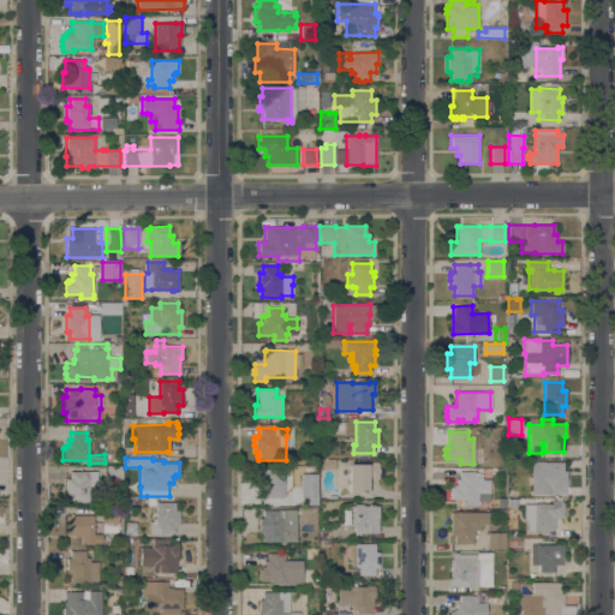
[(348,464),(368,464),(368,463),(377,461),(377,464),(378,464),(378,469),(378,473),(378,478),(369,478),(369,482),(368,482),(368,493),(348,493),(348,464)]
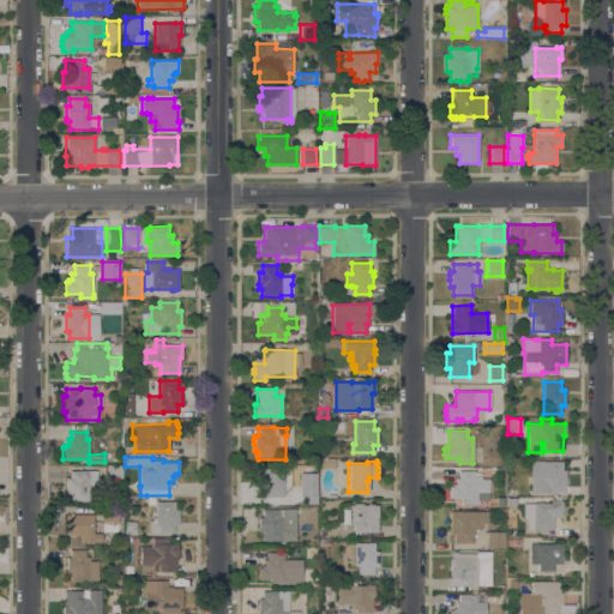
[(530,461),(543,461),(543,462),(561,462),(561,470),(566,470),(566,492),(547,492),(547,494),(530,494),(530,461)]
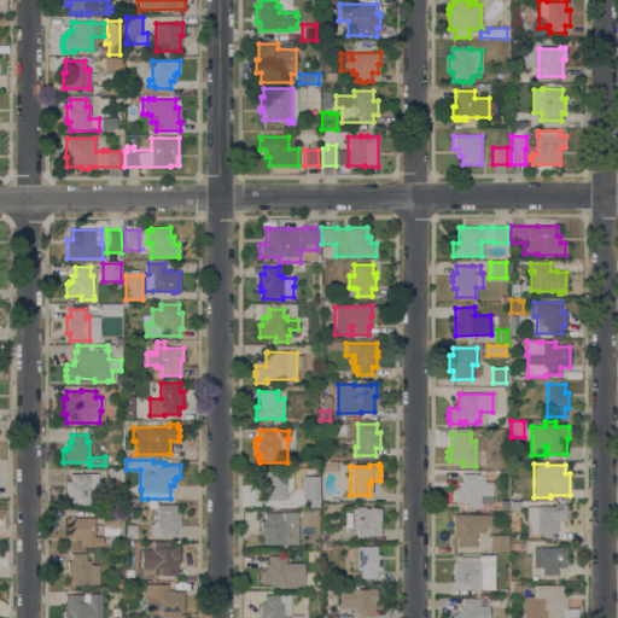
[(122,470),(123,487),(115,487),(115,477),(108,477),(108,470),(122,470)]
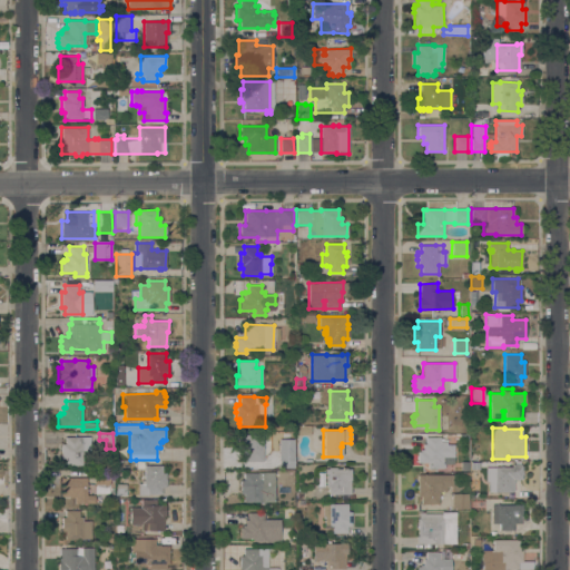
[(263,440),(272,440),(272,457),(263,457),(263,461),(242,461),(242,446),(236,446),(236,434),(263,434),(263,440)]
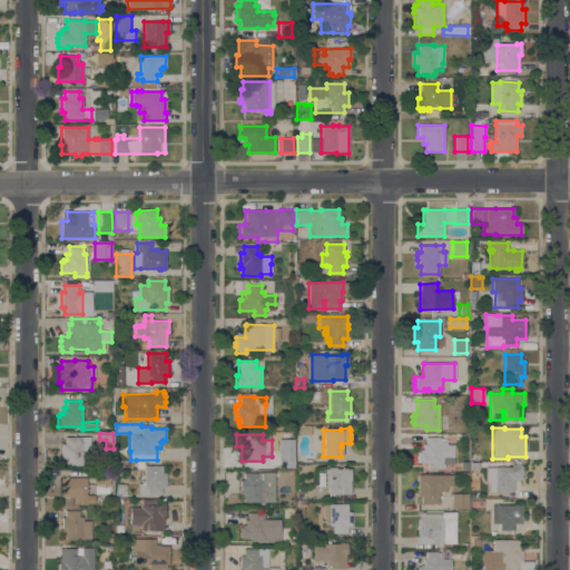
[(65,465),(65,458),(61,458),(61,443),(65,443),(65,436),(78,436),(82,436),(82,438),(90,438),(90,451),(85,451),(85,455),(82,455),(82,465),(65,465)]
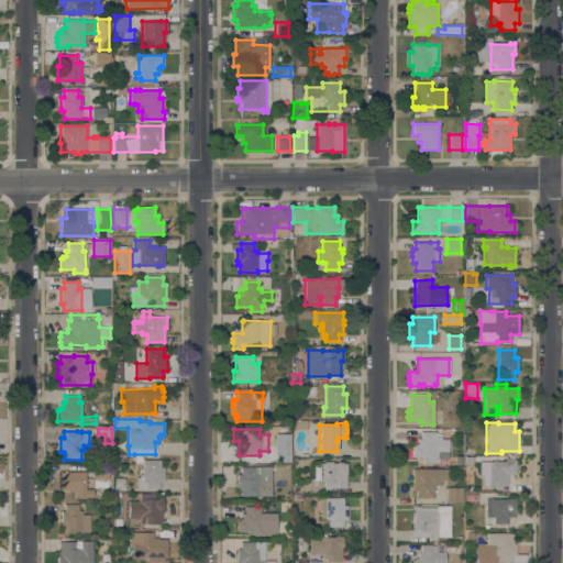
[(434,431),(434,434),(441,434),(441,439),(449,439),(449,459),(439,459),(439,462),(438,462),(422,462),(422,456),(412,456),(412,446),(415,446),(415,444),(418,444),(418,439),(420,439),(420,431),(434,431)]
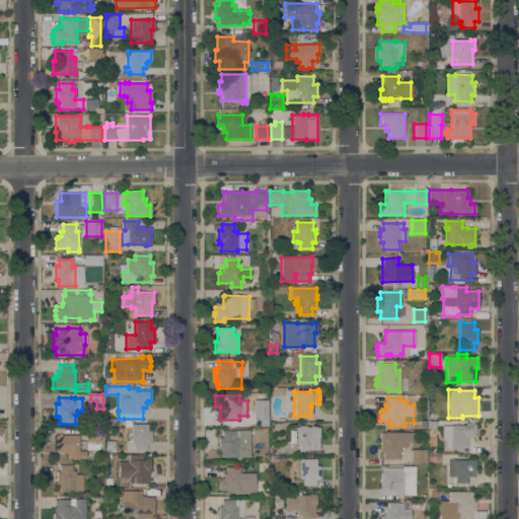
[(473,423),(475,423),(475,437),(467,436),(467,448),(444,448),(445,438),(442,438),(442,426),(450,426),(450,425),(466,425),(466,423),(468,423),(468,421),(473,421),(473,423)]
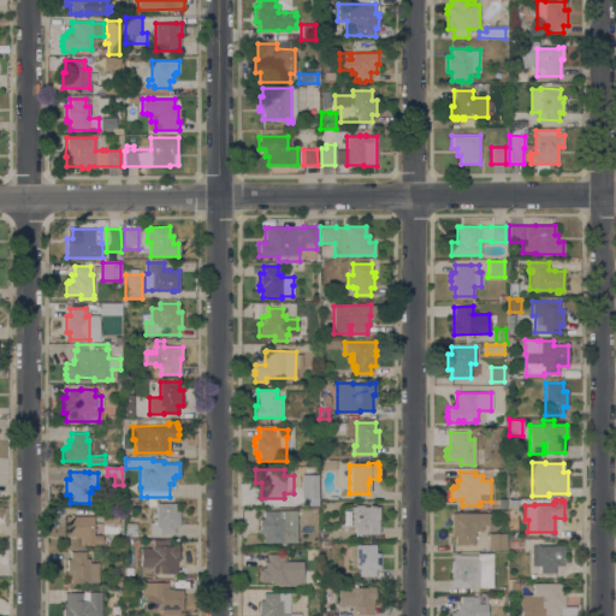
[(175,503),(175,511),(179,511),(178,516),(179,516),(179,523),(178,523),(178,526),(175,526),(175,534),(149,534),(150,522),(154,522),(154,520),(157,520),(157,503),(175,503)]
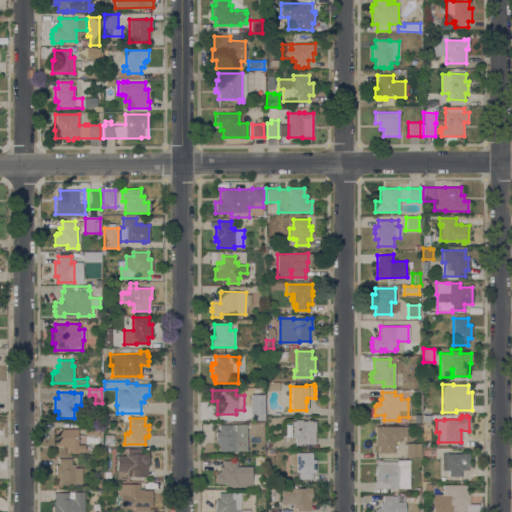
[(295,444),(295,437),(292,437),(292,421),(295,421),(295,420),(302,420),(302,421),(315,421),(315,444),(295,444)]
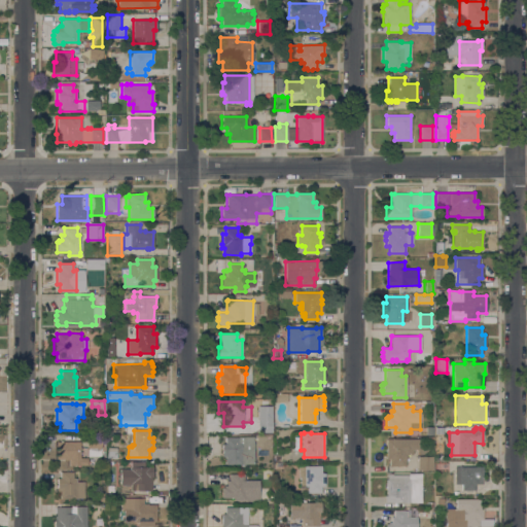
[(88,435),(101,435),(101,456),(88,456),(88,435)]
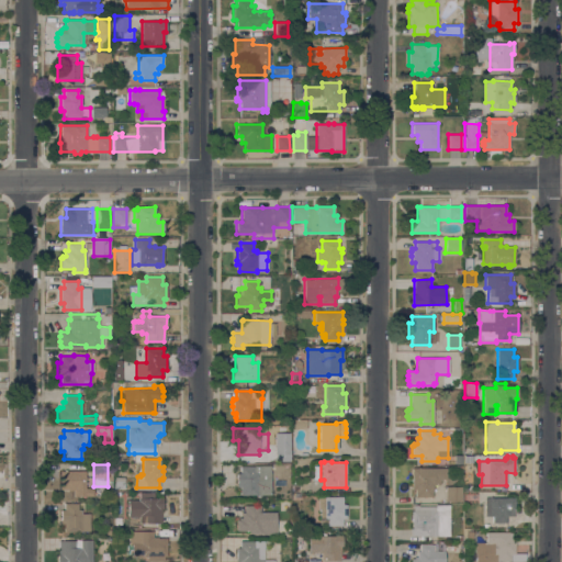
[(254,467),(254,465),(270,465),(270,495),(239,495),(239,486),(236,486),(236,483),(237,483),(237,473),(239,473),(239,467),(254,467)]
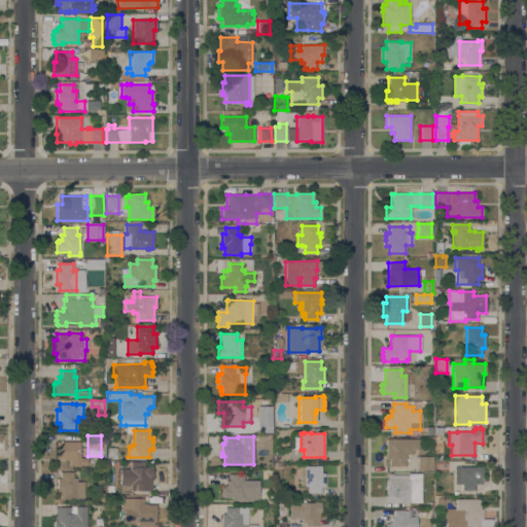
[(418,438),(418,450),(412,450),(412,454),(406,454),(406,466),(389,466),(389,459),(386,459),(386,438),(418,438)]
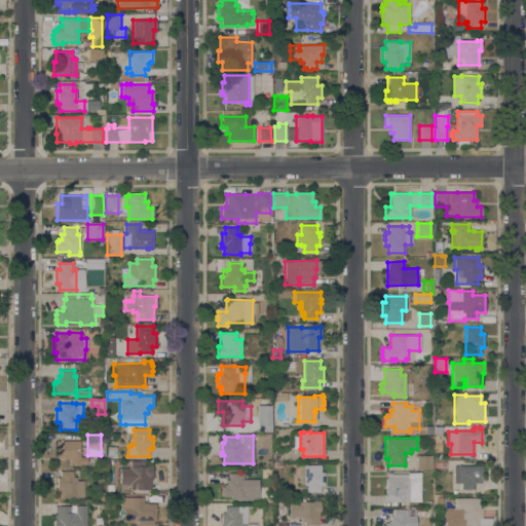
[(79,457),(87,457),(87,464),(69,464),(69,458),(65,458),(65,457),(57,457),(57,441),(79,441),(79,457)]
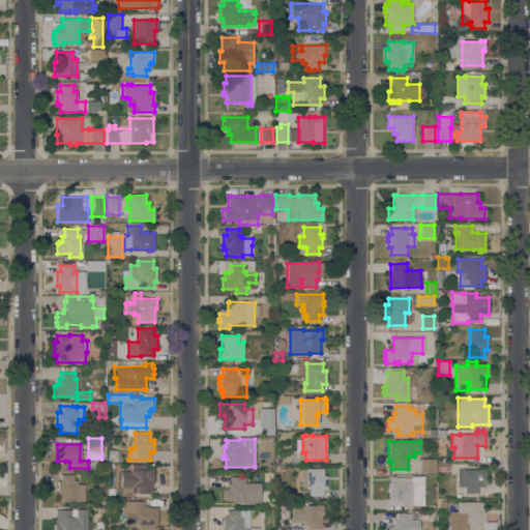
[(436,459),(436,473),(420,473),(420,459),(436,459)]
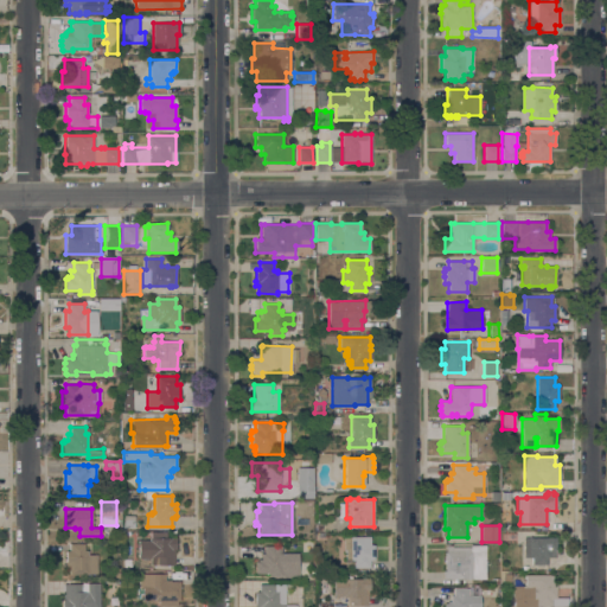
[(166,532),(166,537),(176,537),(176,549),(173,549),(174,564),(152,564),(152,557),(139,557),(139,548),(135,548),(135,543),(139,543),(139,541),(149,541),(149,538),(151,538),(151,532),(166,532)]
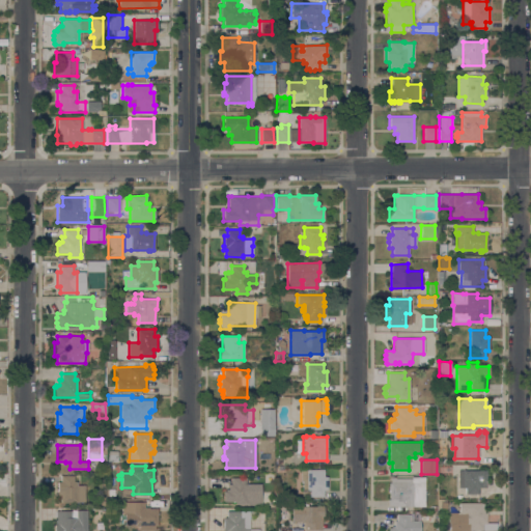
[(324,469),(324,476),(327,476),(327,490),(323,490),(323,497),(309,497),(310,490),(302,490),(302,483),(300,483),(300,469),(307,469),(324,469)]
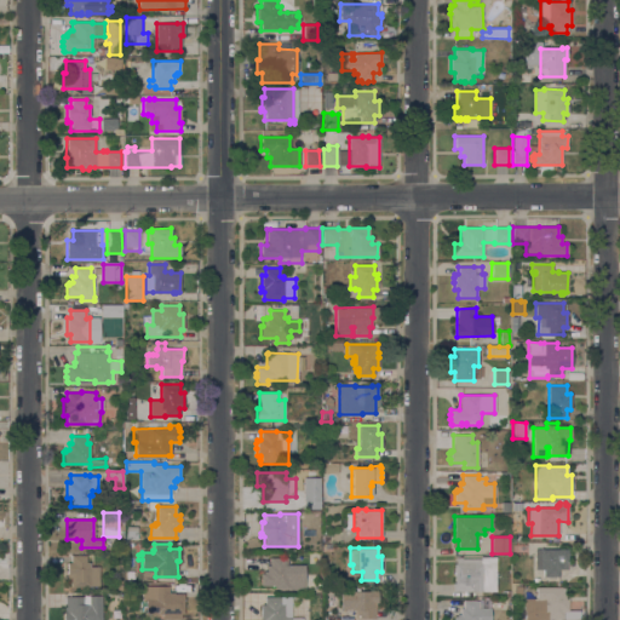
[(567,549),(567,569),(558,569),(558,577),(543,577),(543,569),(534,569),(534,549),(567,549)]
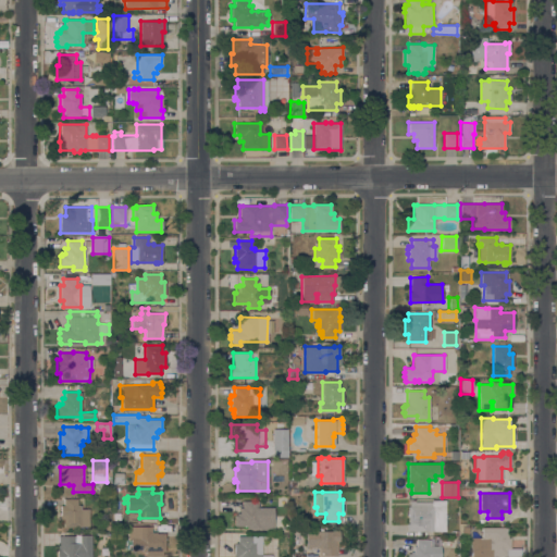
[(77,498),(77,505),(81,505),(81,509),(88,509),(88,527),(81,527),(63,527),(63,519),(60,519),(60,505),(63,505),(63,498),(77,498)]
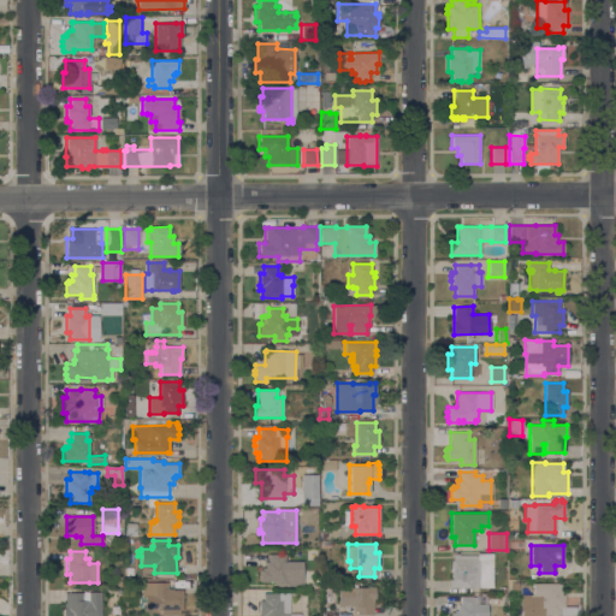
[(303,586),(286,586),(286,585),(273,585),(273,582),(259,582),(259,569),(261,569),(261,567),(265,567),(265,561),(267,561),(267,554),(283,554),(283,556),(285,556),(285,561),(303,561),(303,586)]
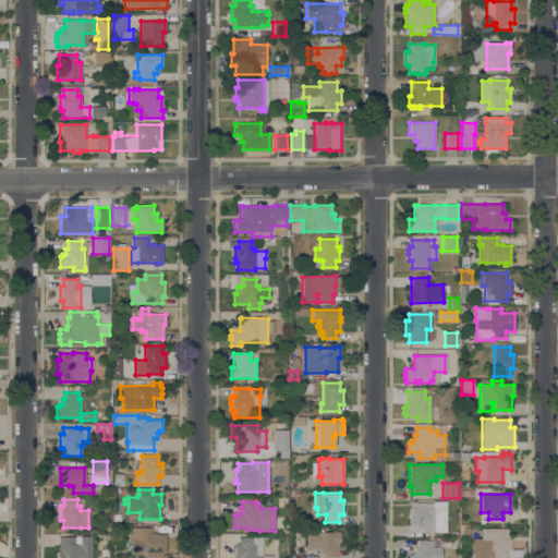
[(446,501),(446,532),(408,532),(408,524),(409,524),(409,507),(410,507),(410,501),(446,501)]
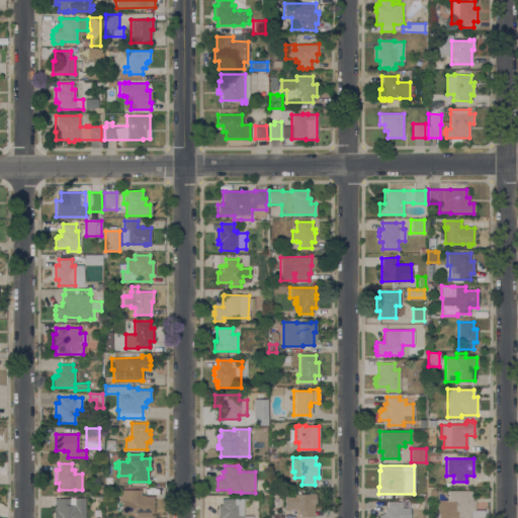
[(442,488),(442,490),(436,490),(435,496),(429,496),(427,496),(427,488),(442,488)]
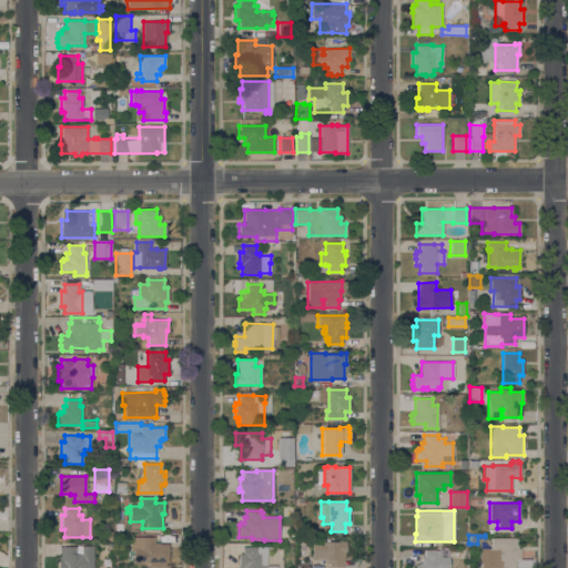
[(169,563),(165,563),(165,567),(149,567),(149,563),(133,563),(133,548),(143,548),(143,545),(140,545),(140,537),(154,537),(154,543),(160,543),(160,544),(169,544),(169,563)]
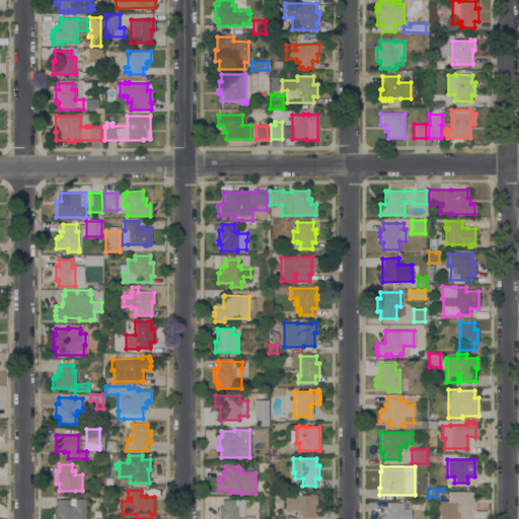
[(471,492),(471,499),(475,499),(475,512),(471,512),(471,518),(454,518),(439,518),(439,511),(438,511),(438,501),(448,501),(448,498),(447,498),(447,496),(448,496),(448,492),(471,492)]
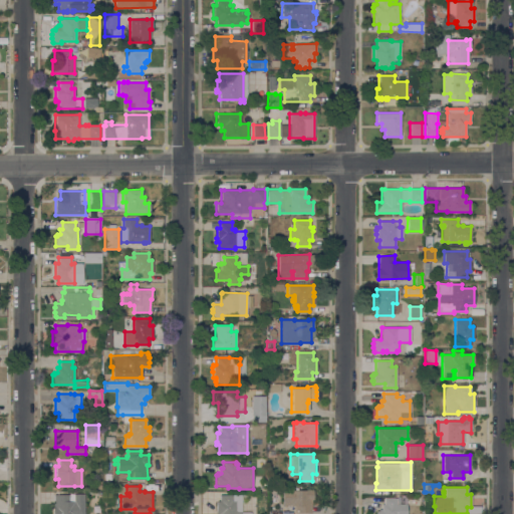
[(295,513),(295,506),(290,506),(290,505),(282,505),(282,490),(312,490),(312,500),(311,500),(311,513),(295,513)]
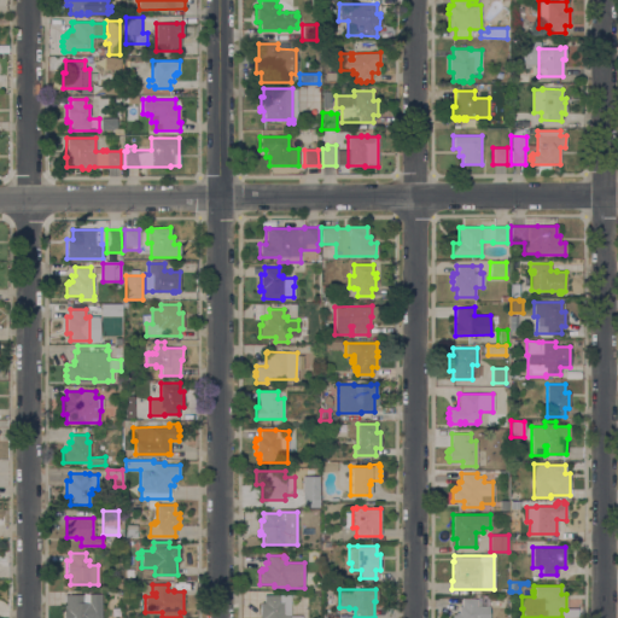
[(64,594),(82,595),(82,593),(101,593),(101,617),(63,617),(63,610),(64,610),(64,594)]
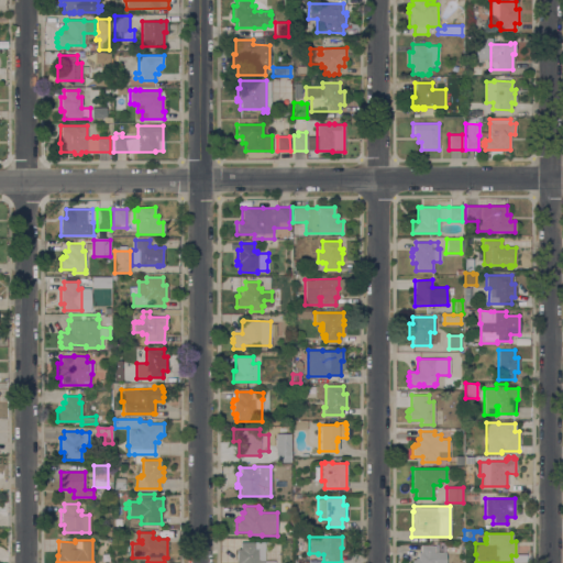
[(275,560),(275,562),(236,562),(236,549),(240,549),(240,542),(254,542),(254,541),(265,541),(264,560),(275,560)]
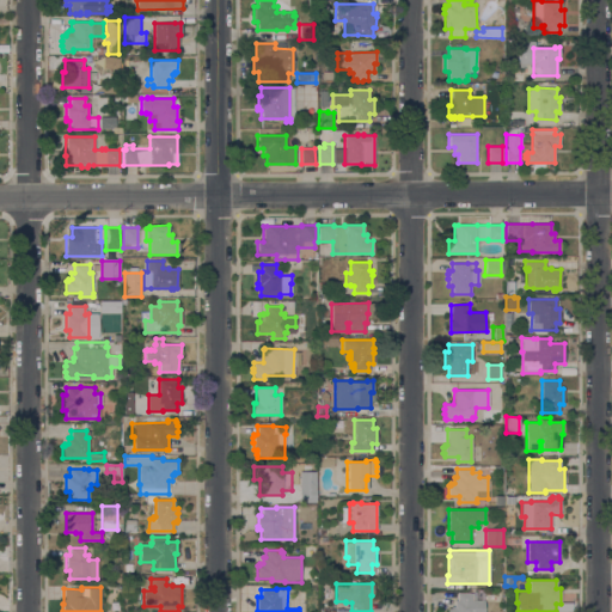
[(472,593),(472,600),(484,600),(484,611),(447,611),(447,609),(451,609),(451,606),(453,606),(453,600),(456,600),(456,593),(472,593)]
